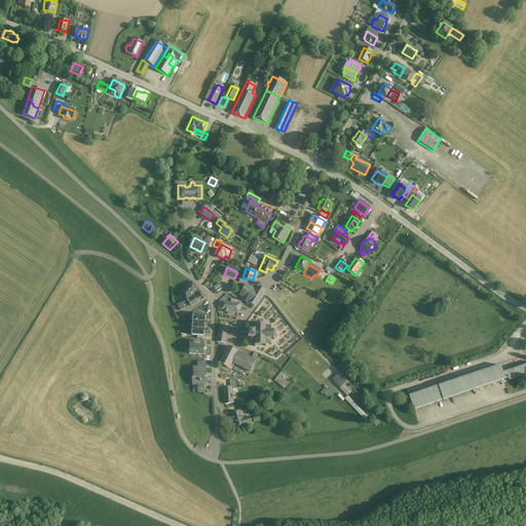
[(198,290),(191,283),(181,294),(187,300),(198,290)]
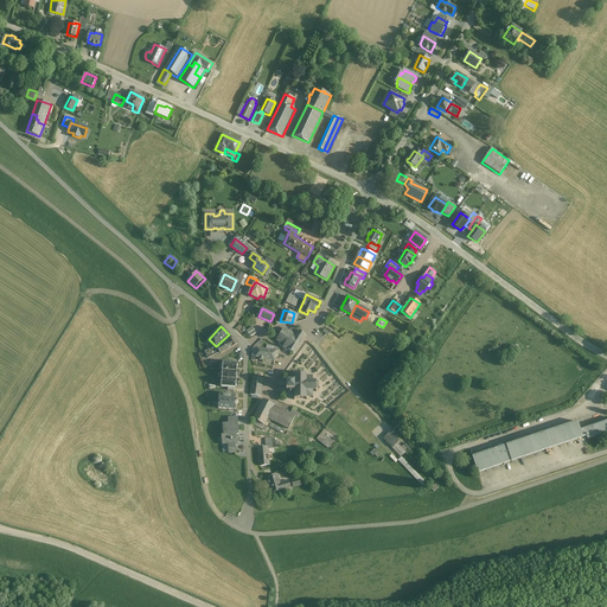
[(253,327),(247,331),(250,337),(256,333),(253,327)]
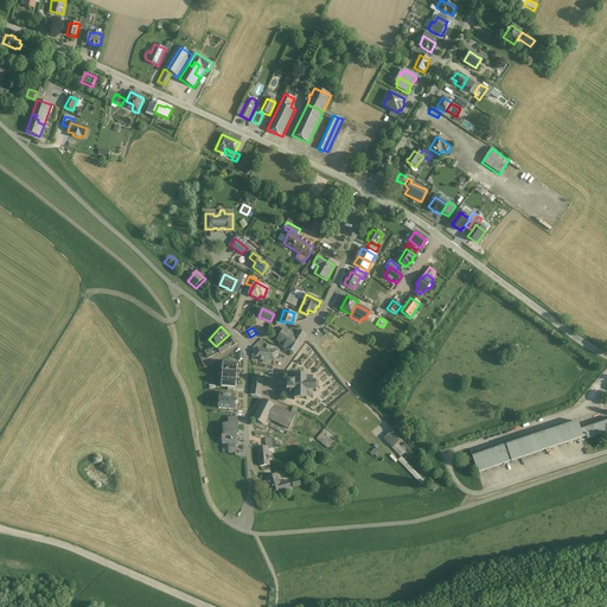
[(288,331),(286,330),(283,330),(276,340),(280,343),(279,345),(283,347),(283,349),(287,351),(288,350),(287,350),(299,331),(296,330),(291,328),(288,331)]
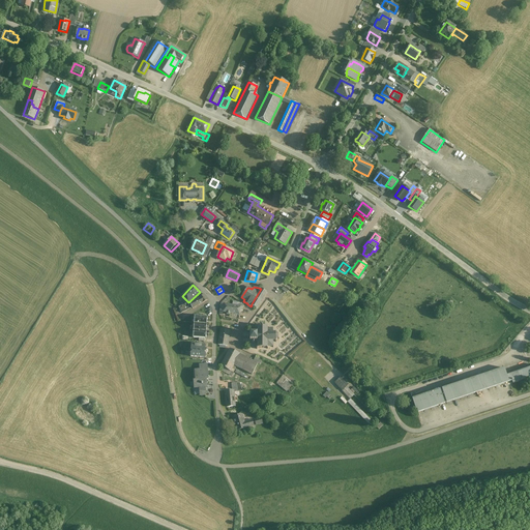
[(261,289),(251,305),(252,305),(257,308),(266,293),(261,289)]
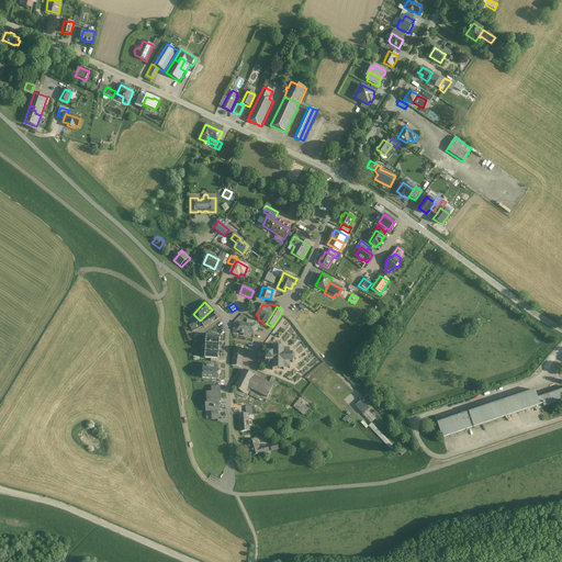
[(212,310),(200,321),(201,322),(209,318),(210,317),(216,313),(215,312),(215,313),(212,310)]
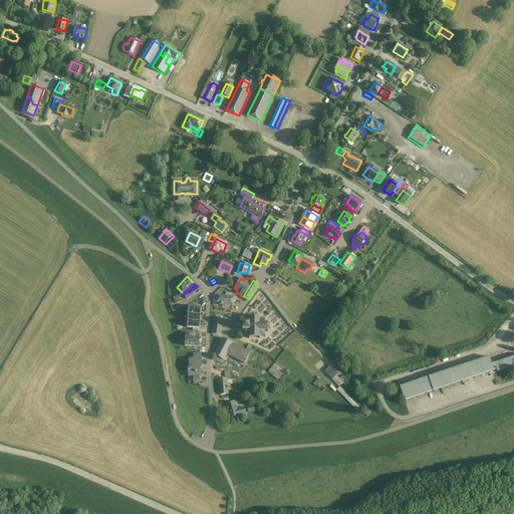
[(192,290),(191,291),(184,294),(180,295),(181,298),(184,298),(186,297),(187,299),(187,300),(201,291),(198,286),(192,290)]
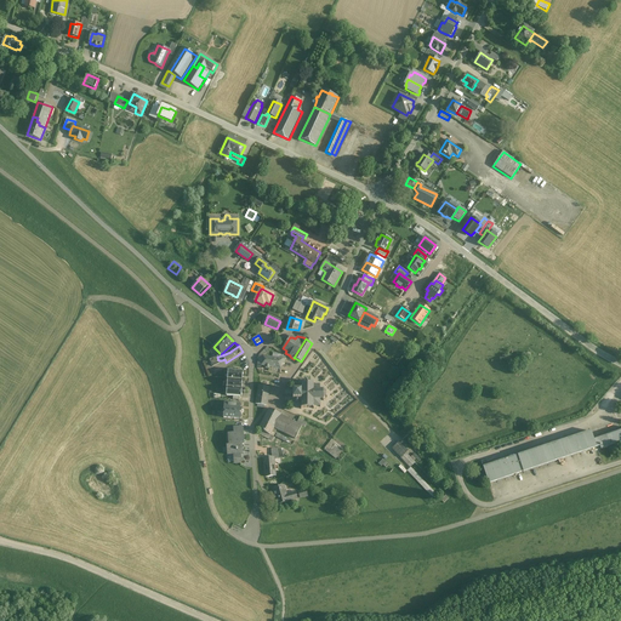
[(283,360),(260,355),(257,364),(261,366),(280,370),(283,360)]
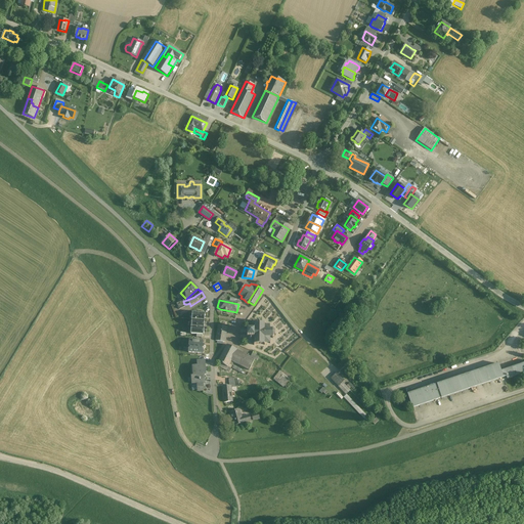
[(183,301),(176,304),(180,309),(188,306),(190,305),(189,303),(187,304),(184,304),(183,301)]
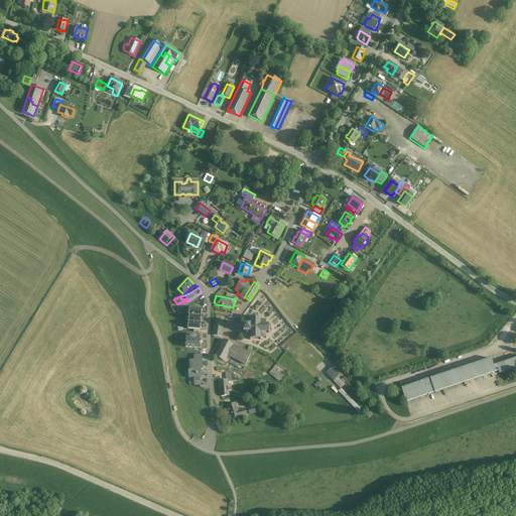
[(249,326),(243,326),(243,333),(246,333),(245,334),(246,335),(247,334),(248,334),(247,333),(249,333),(249,334),(250,334),(250,339),(249,340),(250,340),(251,339),(259,339),(260,340),(261,340),(260,338),(264,338),(266,339),(267,338),(266,337),(266,333),(268,333),(268,334),(269,333),(269,332),(270,331),(271,331),(272,330),(270,330),(270,328),(272,327),(271,326),(270,327),(269,325),(269,324),(268,324),(268,325),(260,325),(260,319),(261,318),(260,317),(259,318),(251,318),(250,317),(249,318),(250,319),(250,325),(249,325),(249,326)]
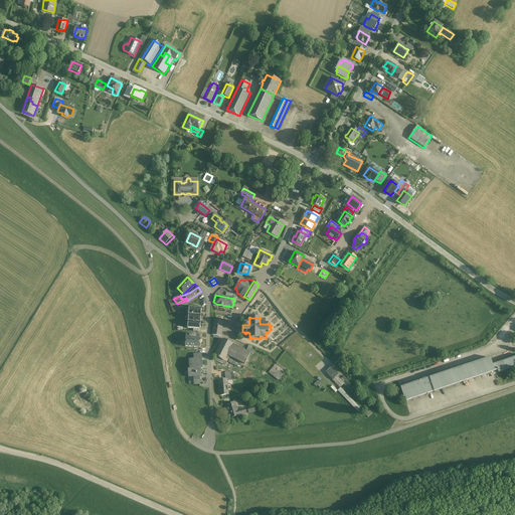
[(223,322),(214,320),(212,335),(213,335),(219,336),(221,336),(223,322)]
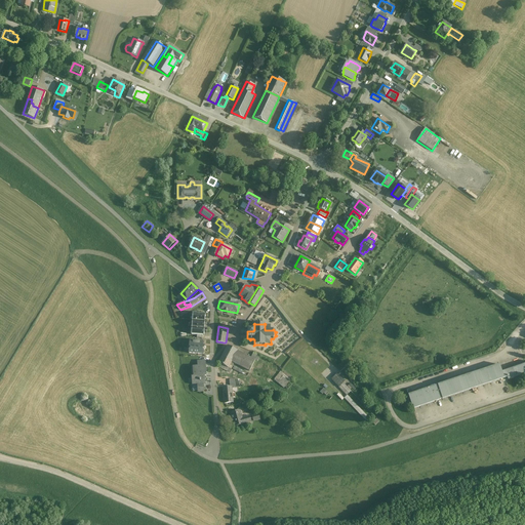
[(203,342),(190,341),(189,354),(203,355),(204,349),(205,349),(205,348),(205,347),(204,347),(203,346),(203,342)]
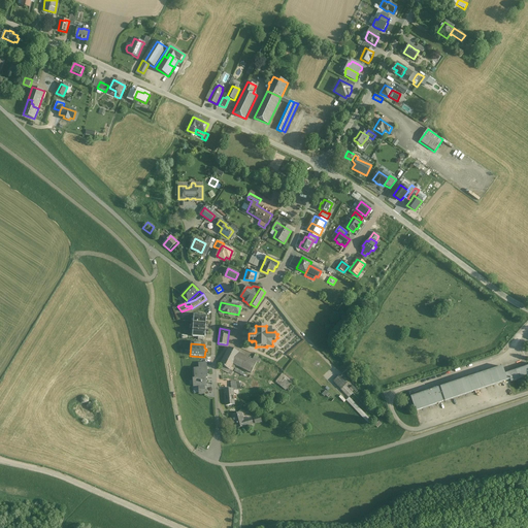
[(238,353),(228,347),(223,358),(233,363),(238,353)]
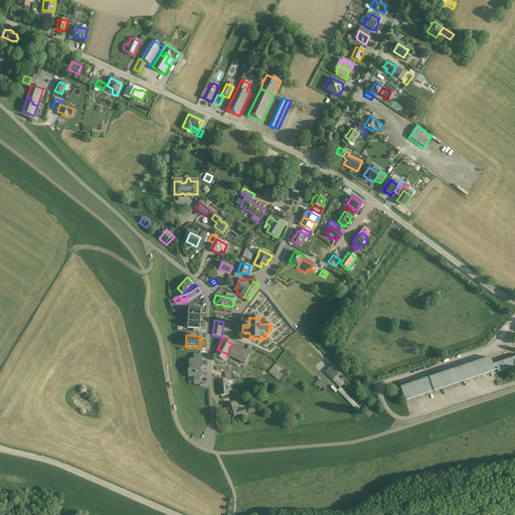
[(246,350),(232,344),(227,354),(244,363),(250,353),(246,350)]
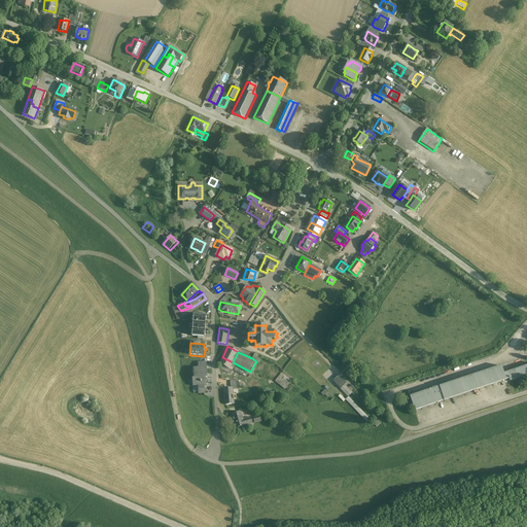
[(252,358),(256,361),(260,363),(262,358),(254,354),(252,358)]
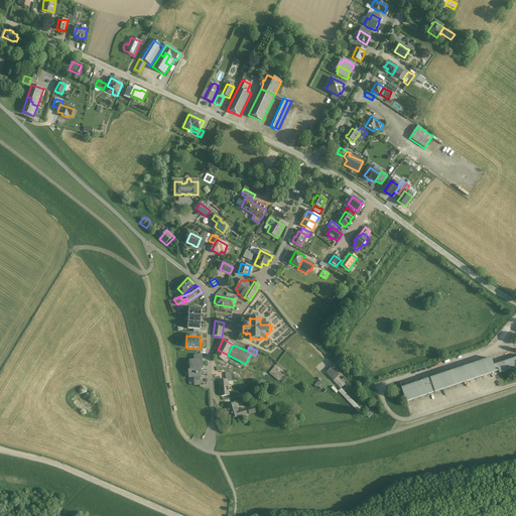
[(228,355),(218,350),(215,356),(218,358),(225,361),(228,355)]
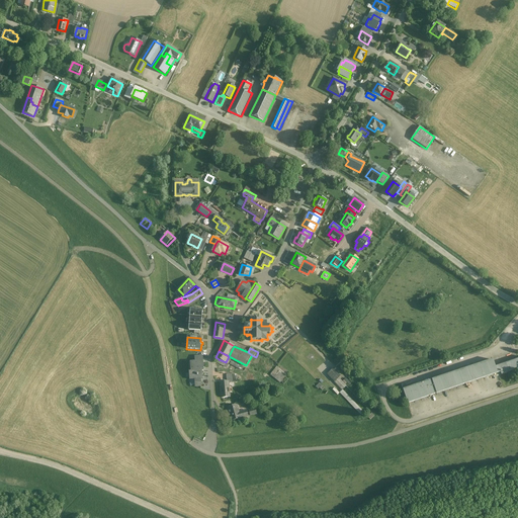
[(517,358),(495,367),(498,373),(501,372),(501,375),(517,369),(517,358)]
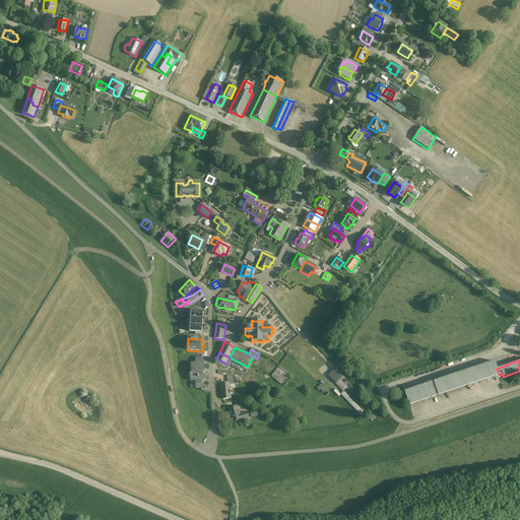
[(226,364),(219,361),(217,365),(228,369),(230,366),(226,364)]
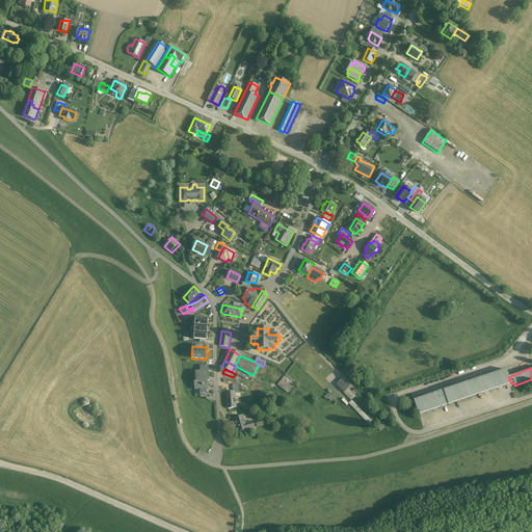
[(511,383),(508,377),(506,369),(444,390),(448,404),(511,383)]
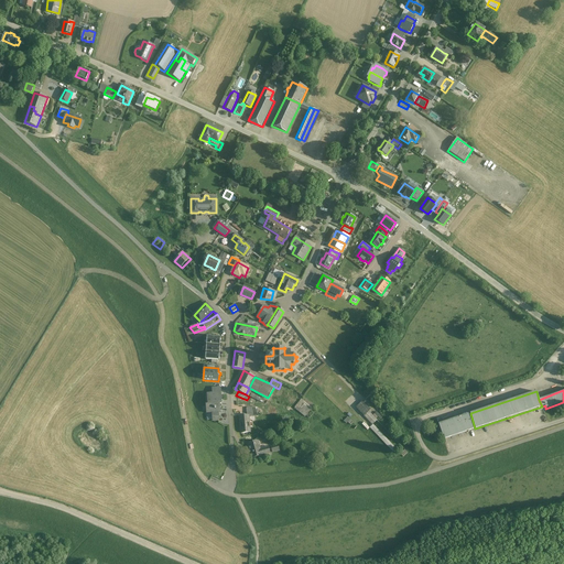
[(264,400),(251,392),(249,397),(262,403),(264,400)]
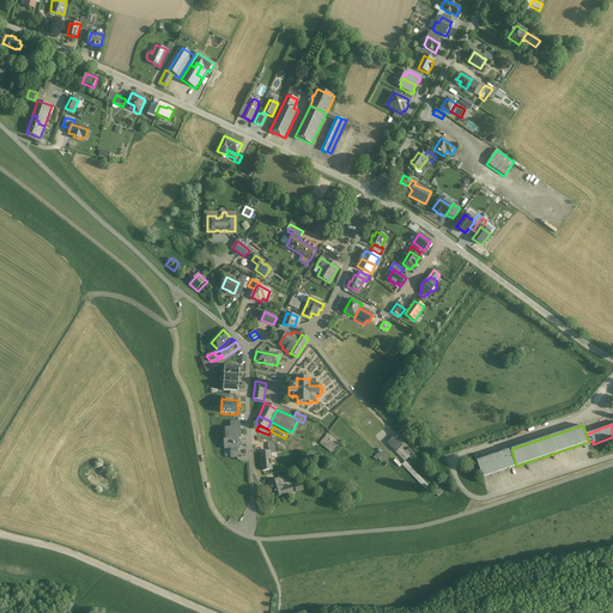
[(231,429),(225,429),(226,439),(224,439),(225,449),(231,449),(231,453),(238,451),(237,447),(240,447),(238,439),(241,439),(240,429),(231,429)]
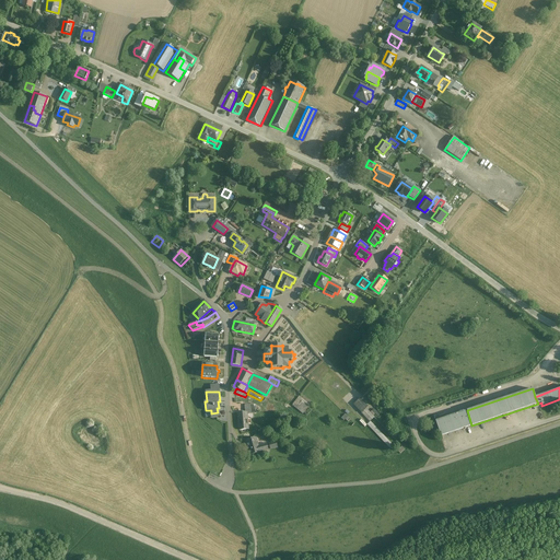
[(311,405),(299,396),(291,405),(303,415),(311,405)]
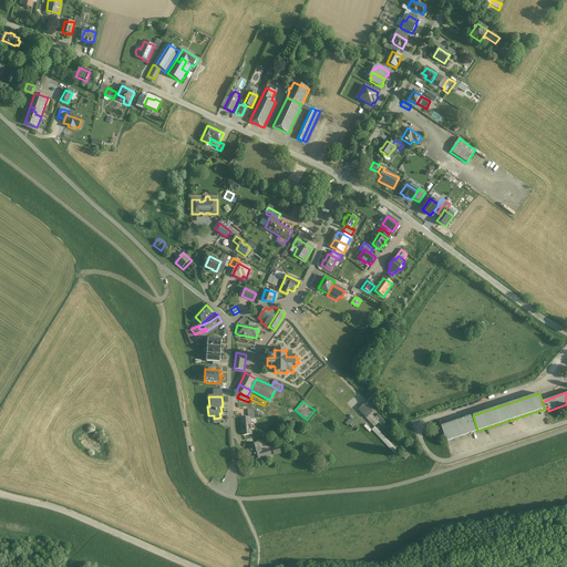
[(364,403),(358,410),(374,428),(379,423),(371,414),(372,412),(364,403)]
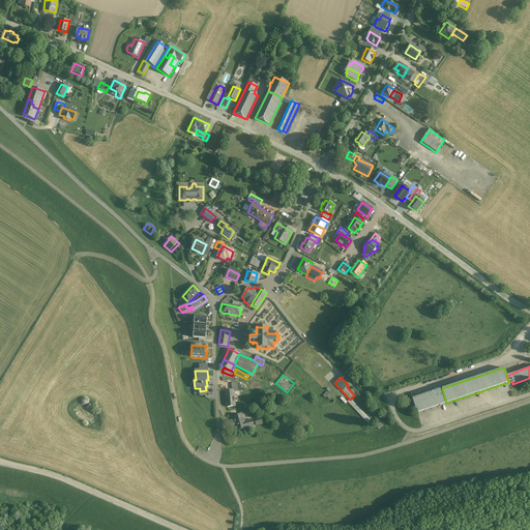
[(236,383),(231,383),(232,390),(234,390),(234,395),(240,395),(238,390),(236,383)]
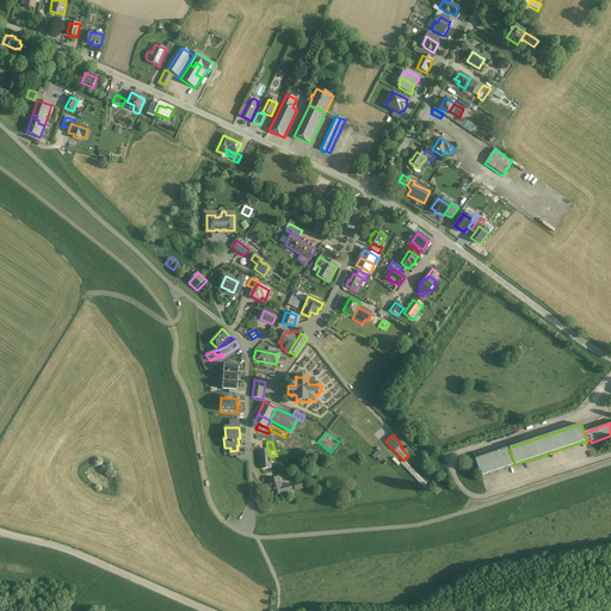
[(507,449),(475,460),(481,476),(513,466),(507,449)]
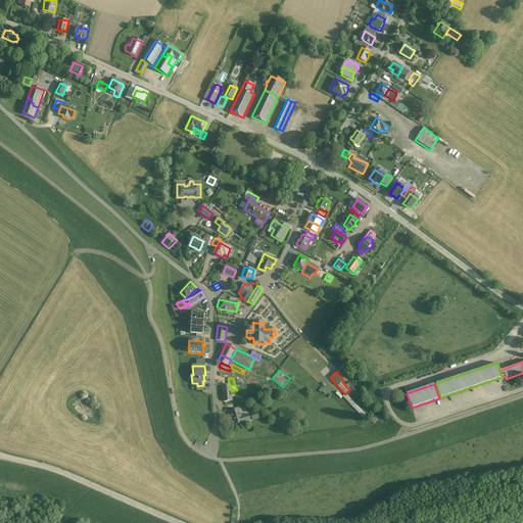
[(231,392),(223,393),(224,401),(232,400),(231,392)]
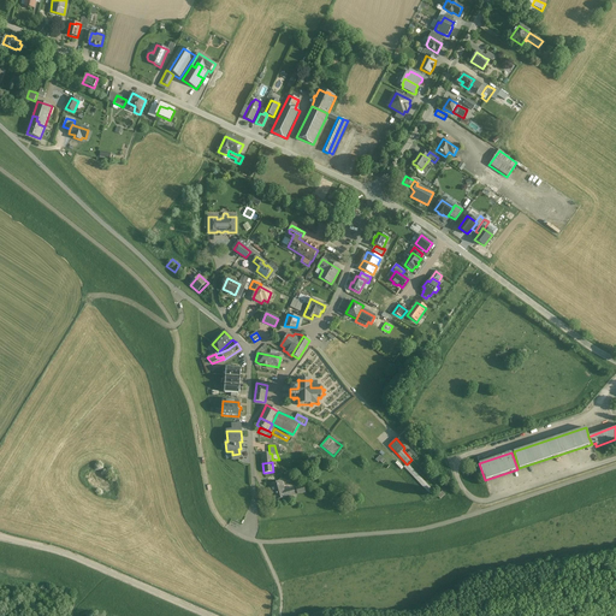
[(432,490),(407,465),(403,468),(428,493),(432,490)]
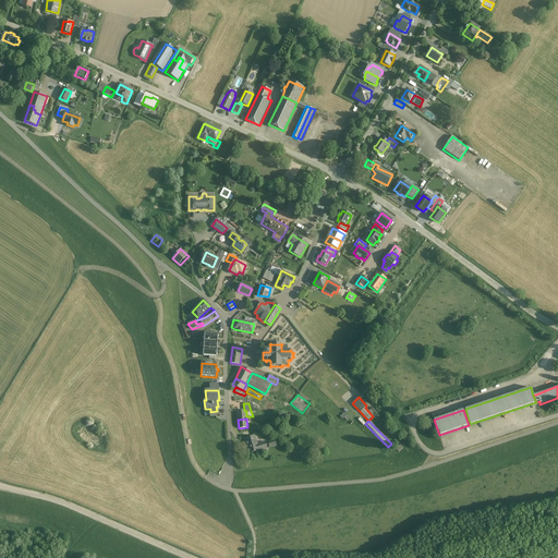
[(255,435),(244,438),(246,446),(255,444),(255,446),(258,445),(257,444),(255,435)]
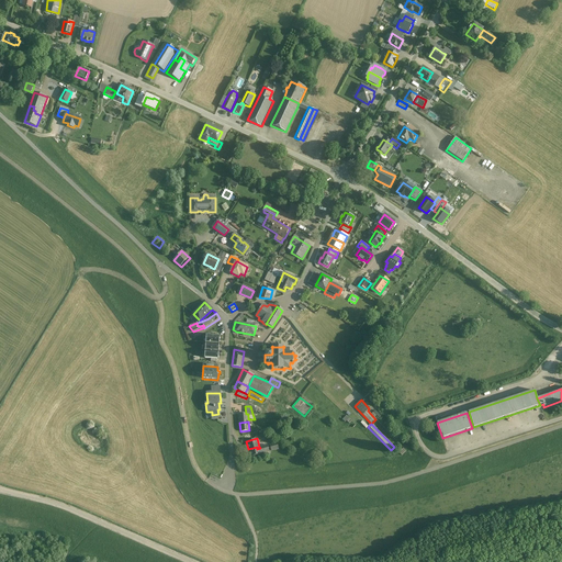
[(267,445),(259,447),(260,448),(261,454),(269,452),(267,445)]
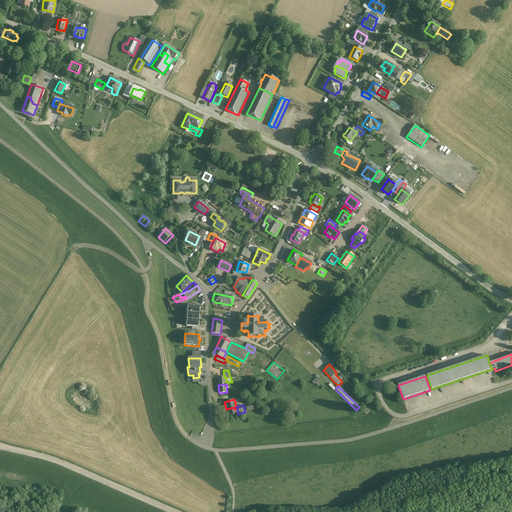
[(234,407),(226,409),(228,416),(238,414),(237,408),(234,409),(234,407)]
